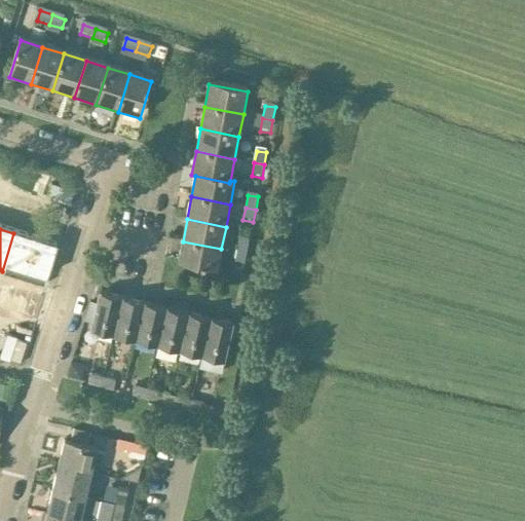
[(13,233),(2,271),(23,277),(34,239),(13,233)]
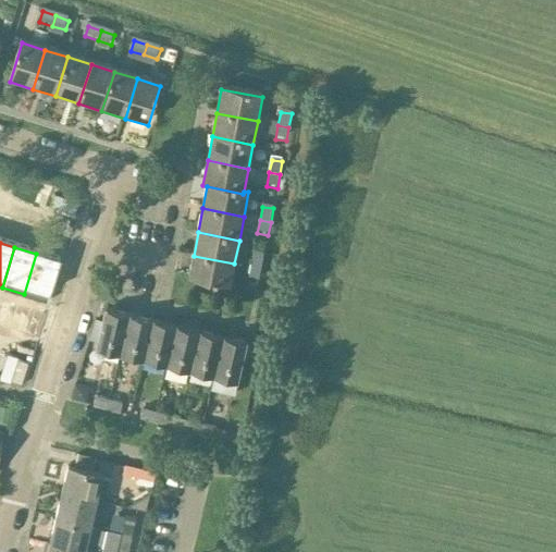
[(36,254),(24,294),(46,301),(58,260),(36,254)]
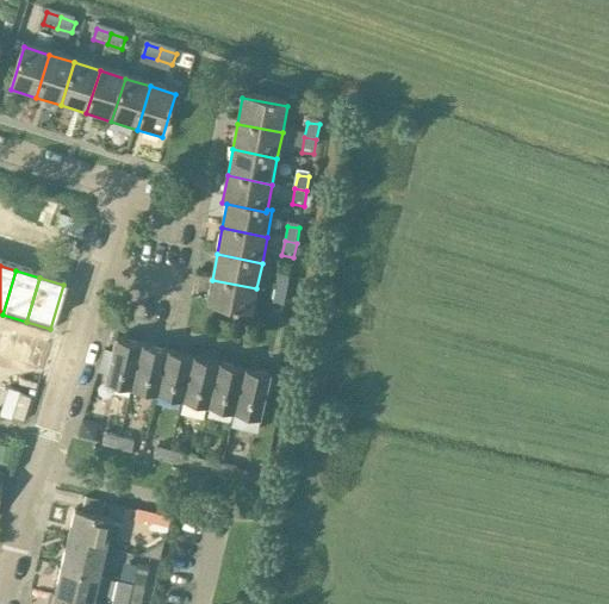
[(275,292),(287,294),(290,280),(278,278),(275,292)]
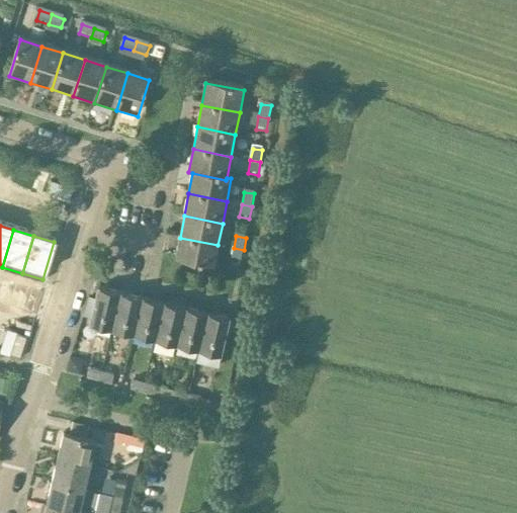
[(213,268),(218,245),(180,238),(175,260),(213,268)]
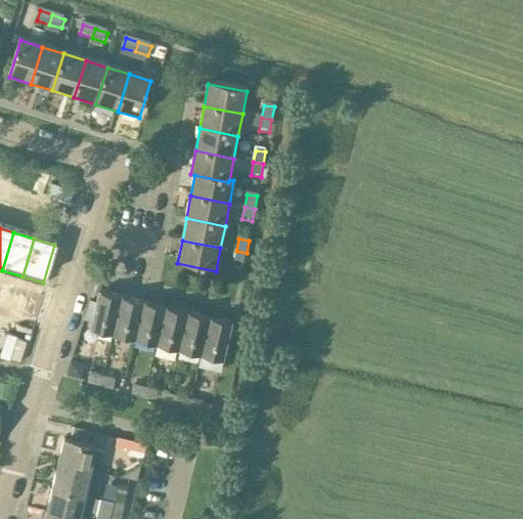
[(244,266),(247,253),(236,251),(233,264),(244,266)]
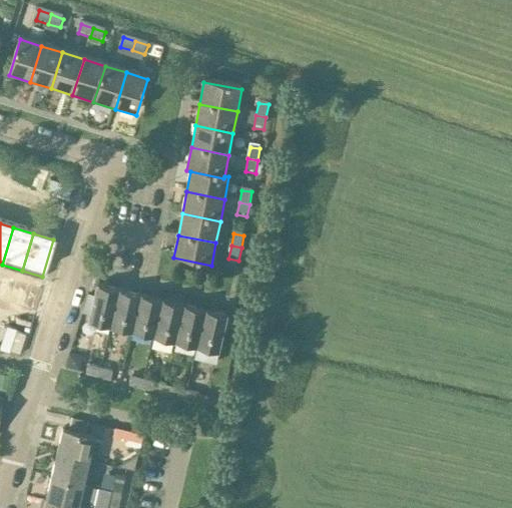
[(110,330),(119,294),(97,289),(88,325),(110,330)]
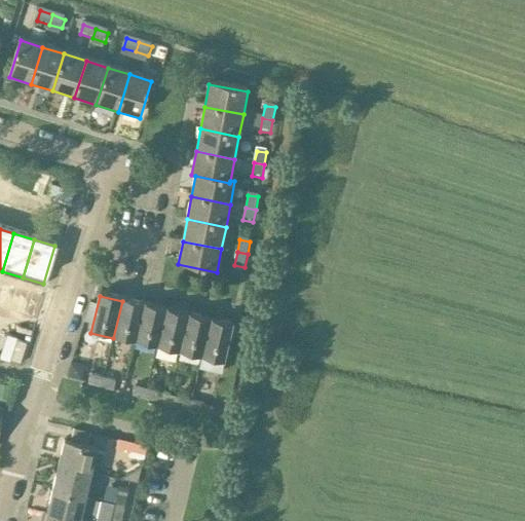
[(136,344),(145,306),(122,301),(113,338),(136,344)]
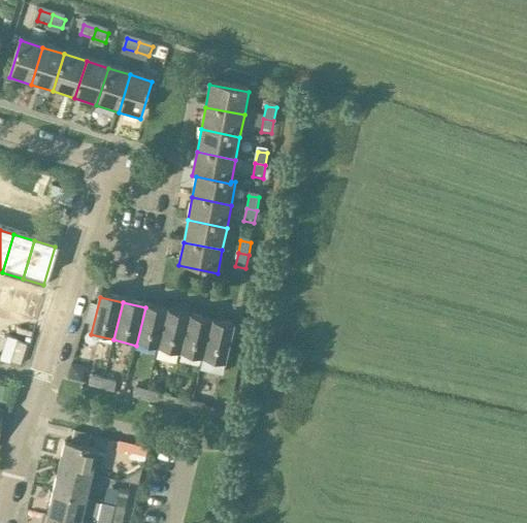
[(158,351),(166,313),(145,307),(136,346),(158,351)]
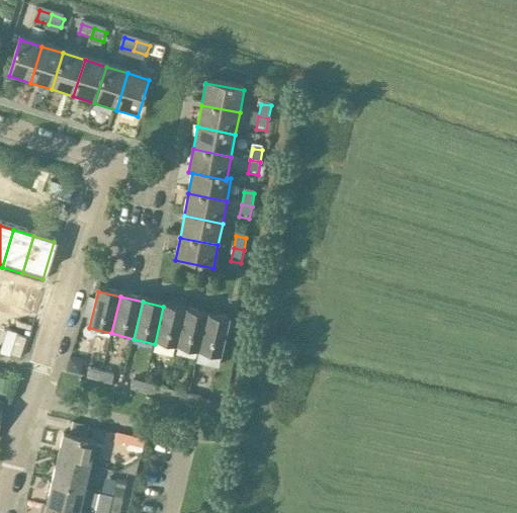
[(175,357),(176,349),(185,312),(163,307),(155,344),(168,347),(167,355),(175,357)]
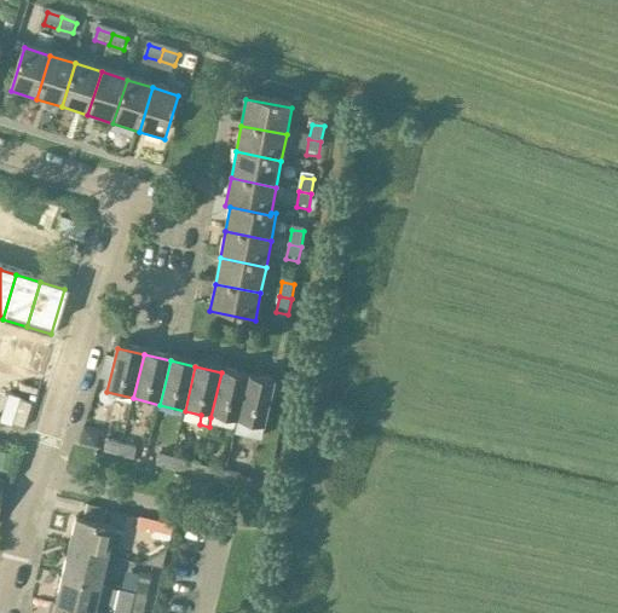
[(237,423),(248,379),(221,372),(211,417),(237,423)]
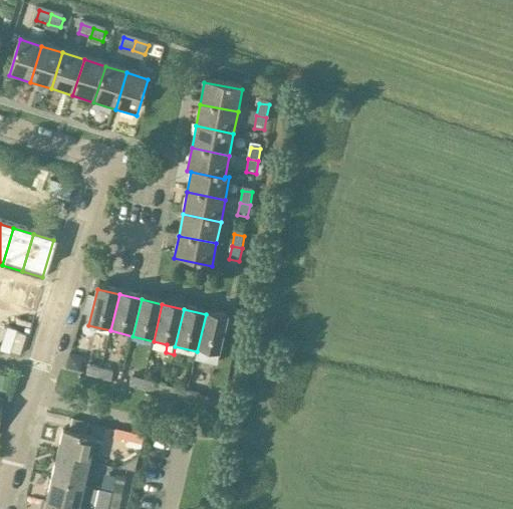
[(228,319),(206,314),(197,351),(198,351),(195,363),(217,368),(228,319)]
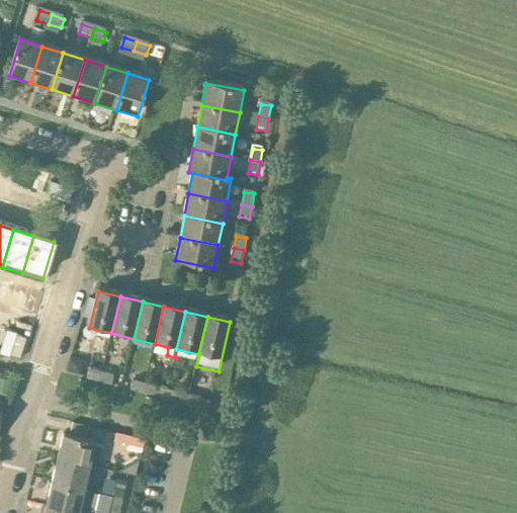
[(71,360),(67,374),(81,378),(84,364),(71,360)]
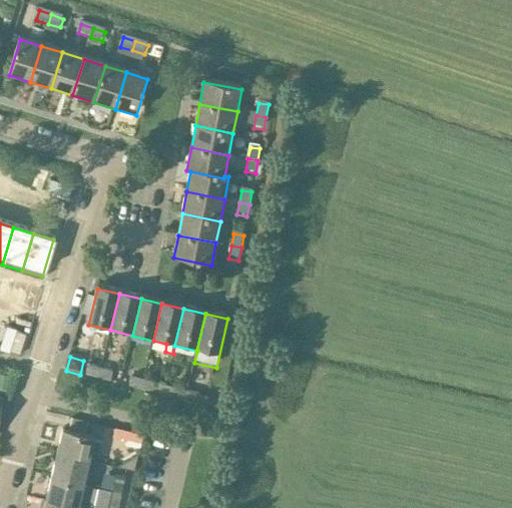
[(86,378),(98,381),(100,371),(89,368),(86,378)]
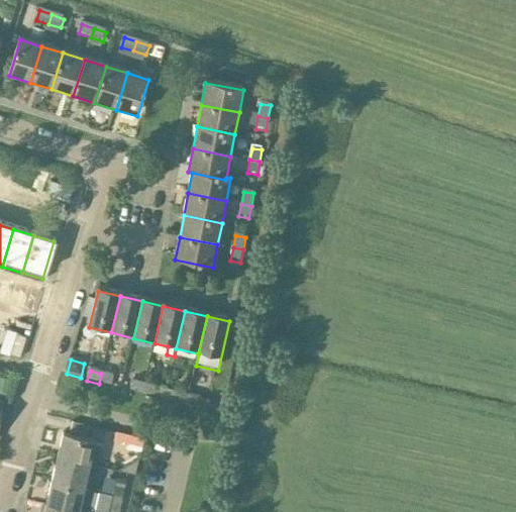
[(101,374),(99,384),(112,387),(114,377),(101,374)]
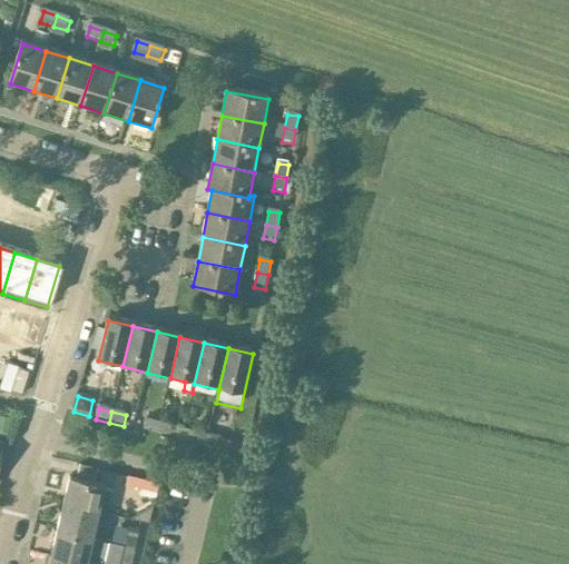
[(0,418),(0,434),(9,436),(11,421),(0,418)]
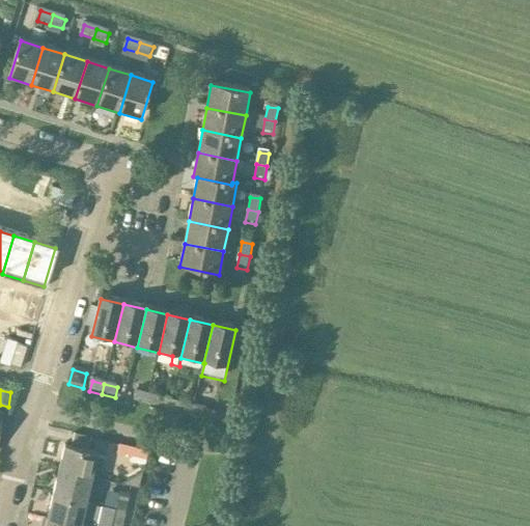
[(146,406),(148,396),(136,393),(134,403),(146,406)]
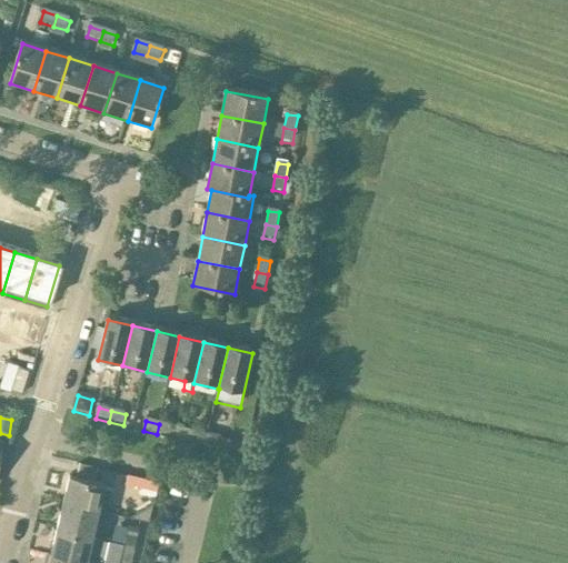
[(173,428),(159,424),(157,434),(171,439),(173,428)]
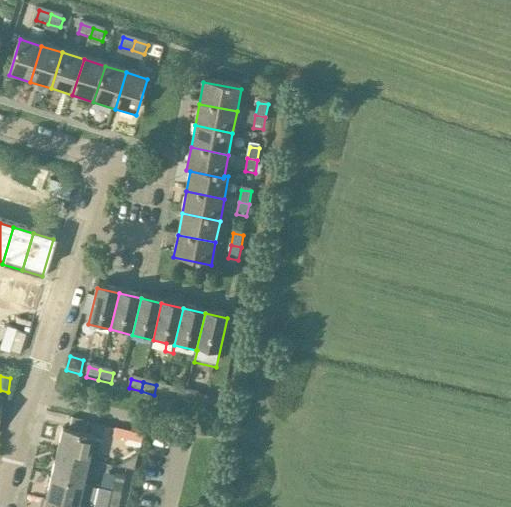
[(162,397),(184,403),(186,393),(164,387),(162,397)]
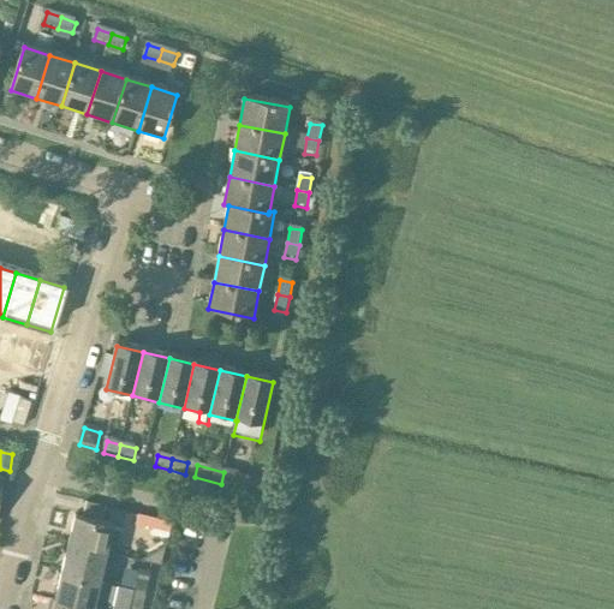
[(224,472),(221,484),(236,488),(239,476),(224,472)]
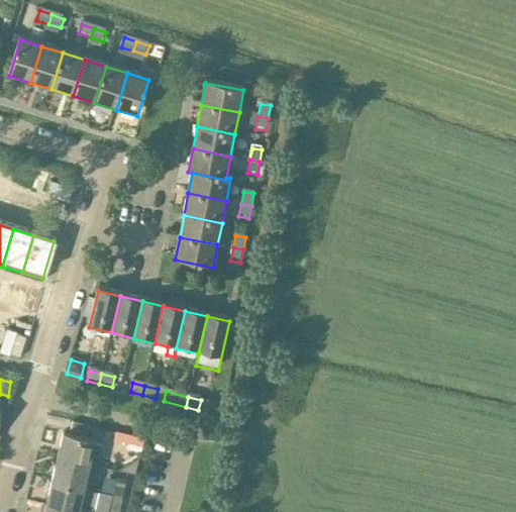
[(75,438),(87,440),(90,429),(73,425),(70,436),(75,438)]
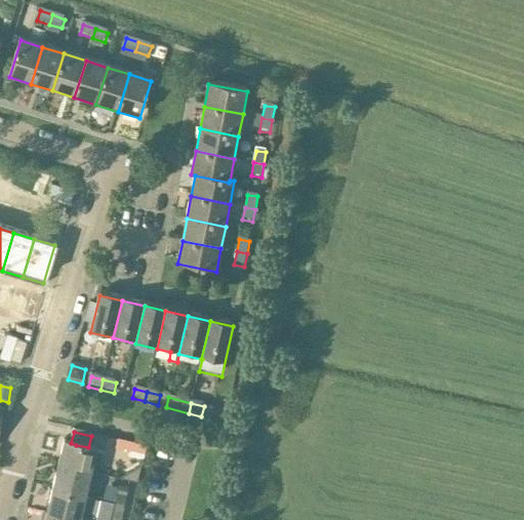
[(123,441),(119,450),(144,461),(148,450),(123,441)]
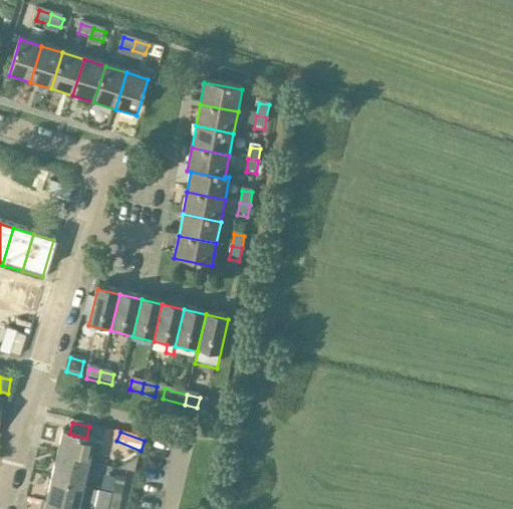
[(57,459),(96,468),(98,458),(91,456),(95,440),(86,438),(74,436),(69,434),(63,433),(57,459)]
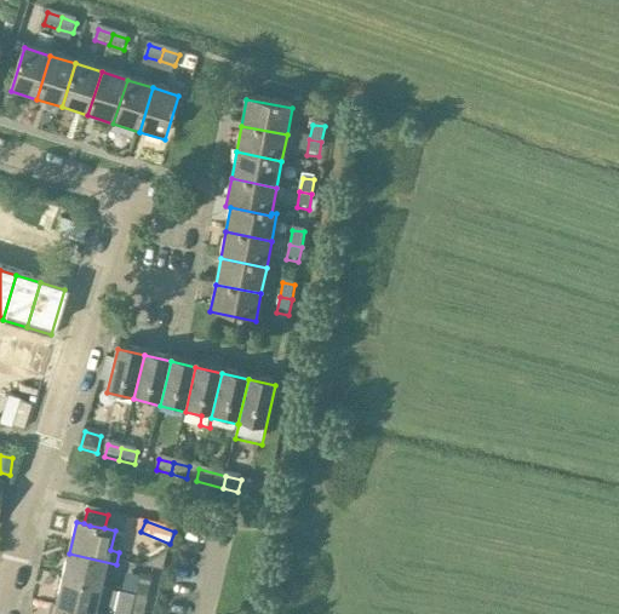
[(113,575),(116,564),(69,554),(62,581),(101,591),(105,573),(113,575)]
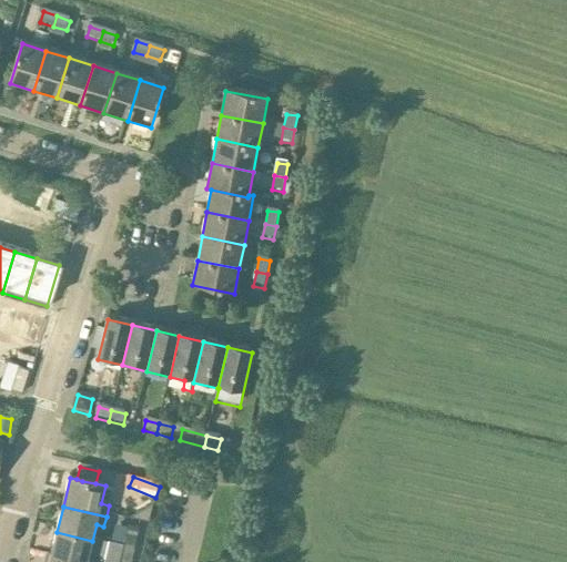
[(129,529),(124,549),(135,551),(140,531),(129,529)]
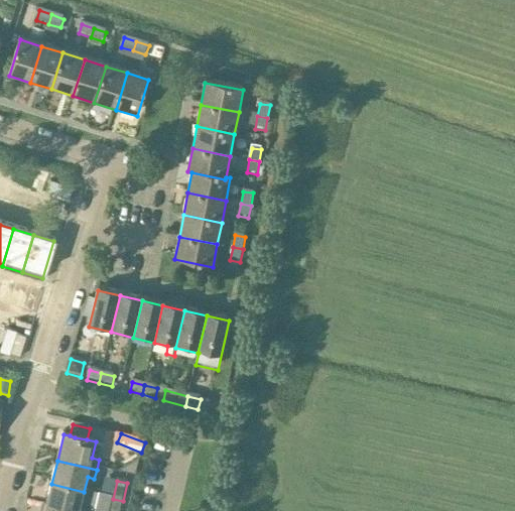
[(46,508),(55,510),(80,510),(84,492),(51,484),(46,508)]
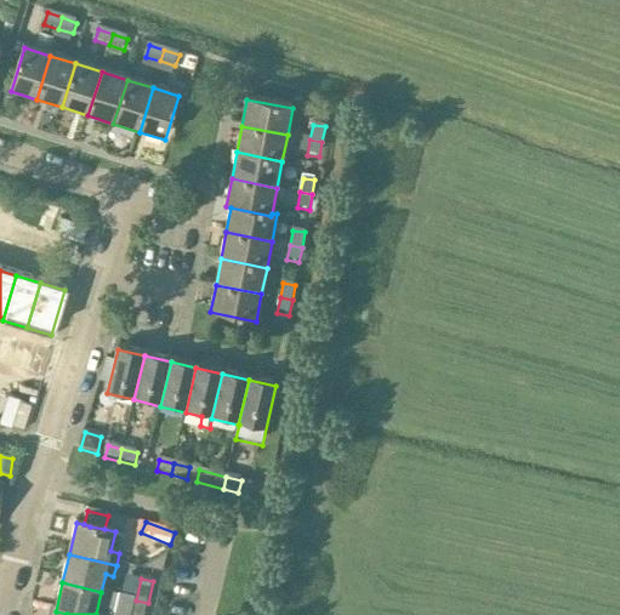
[(144,614),(148,603),(136,601),(132,614),(144,614)]
